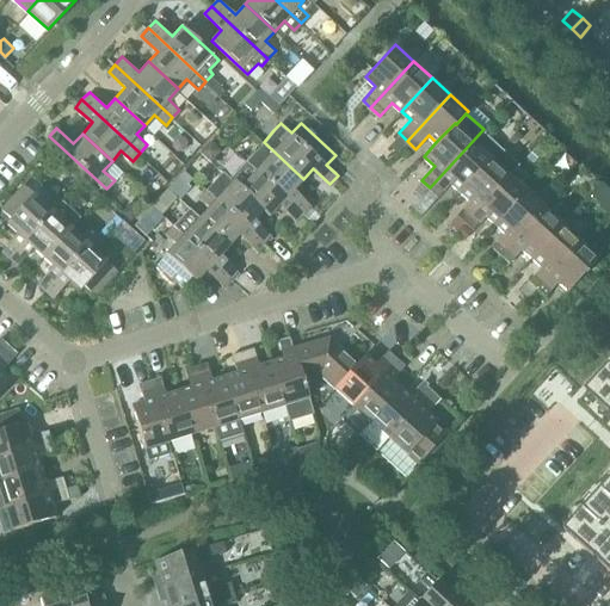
[(460,190),(501,146),(484,129),(430,187),(438,197),(451,183),(460,190)]
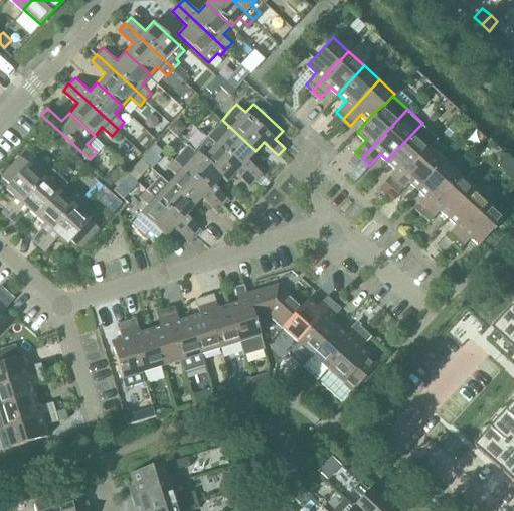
[(255,151),(222,120),(214,128),(208,135),(257,179),(263,172),(248,159),(255,151)]
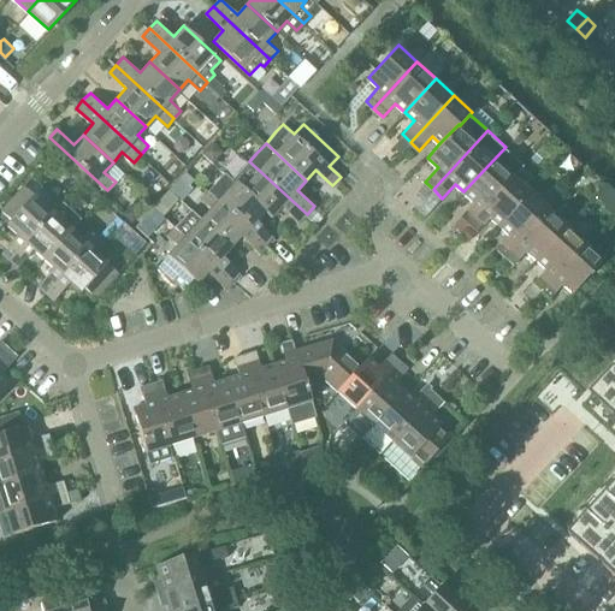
[(506,147),(463,191),(473,201),(461,214),(469,223),(513,175),(522,164),(506,147)]
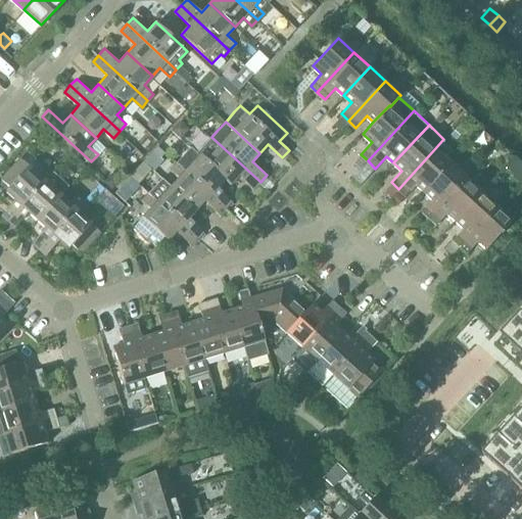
[(197,151),(201,154),(226,178),(232,183),(239,175),(254,189),(261,182),(211,137),(197,151)]
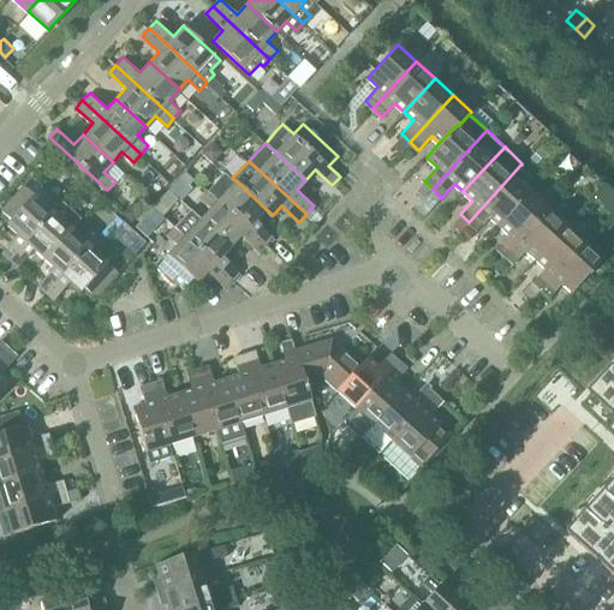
[(208,190),(266,244),(274,234),(257,219),(266,209),(237,181),(232,178),(226,172),(208,190)]
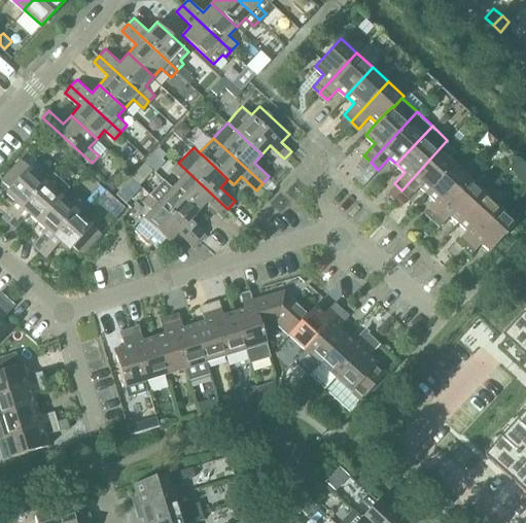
[(428,193),(454,164),(439,149),(401,190),(409,198),(420,185),(428,193)]
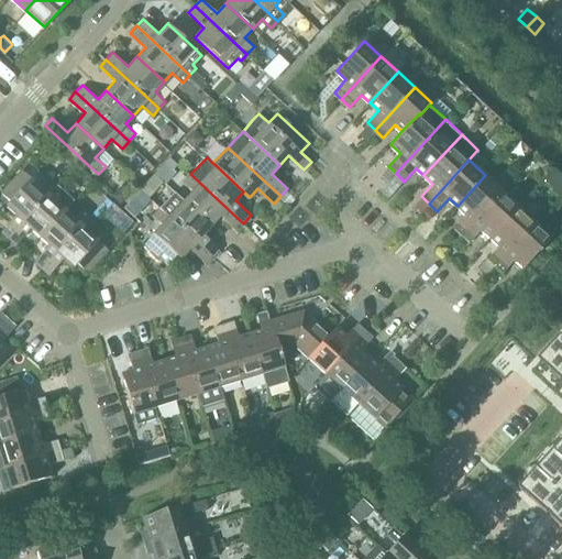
[(9,236),(58,183),(52,177),(43,186),(23,168),(2,192),(12,200),(8,205),(18,214),(2,230),(9,236)]
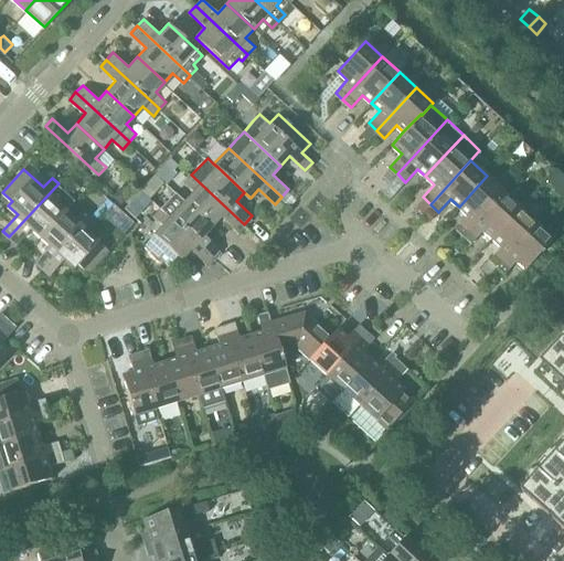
[(244,224),(191,175),(185,181),(176,191),(187,200),(185,201),(213,225),(222,217),(237,231),(244,224)]
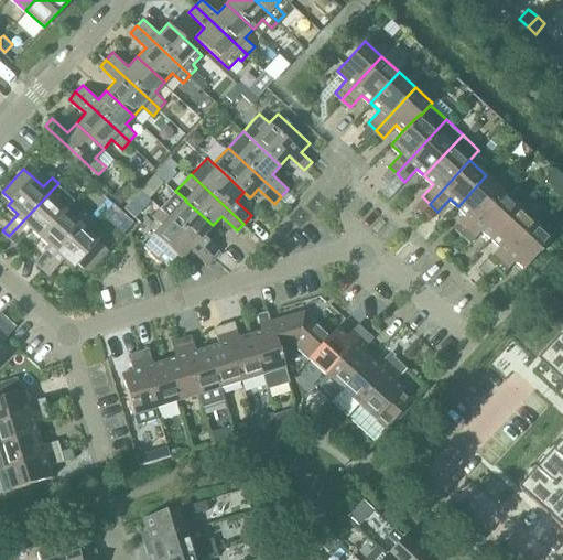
[(463,235),(502,191),(486,175),(458,206),(467,214),(455,227),(463,235)]
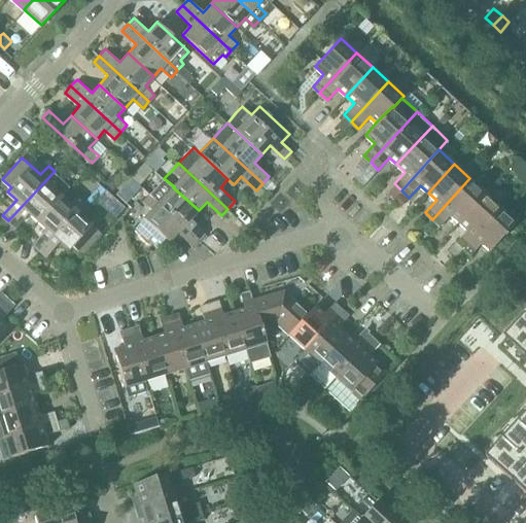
[(70,185),(62,178),(55,171),(8,220),(15,227),(29,212),(38,220),(62,195),(70,185)]
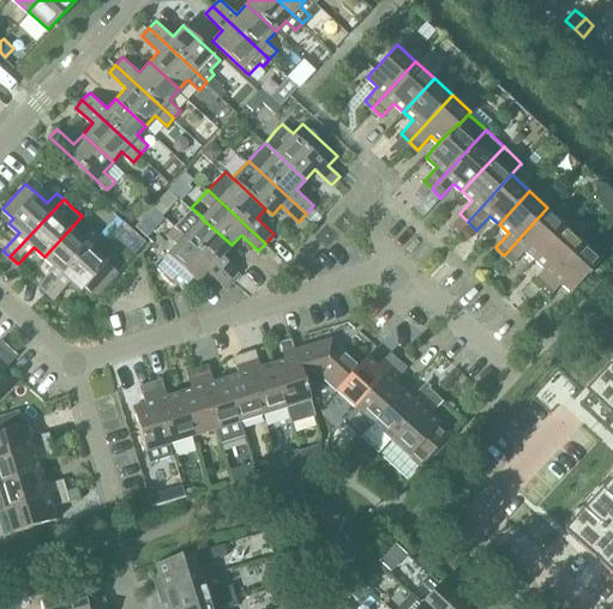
[(191,207),(182,217),(174,225),(233,278),(240,270),(223,254),(232,245),(202,218),(203,217),(191,207)]
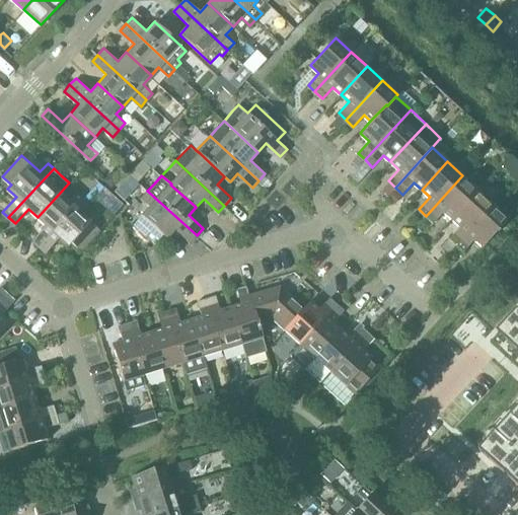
[(452,218),(477,190),(462,175),(426,216),(433,222),(444,210),(452,218)]
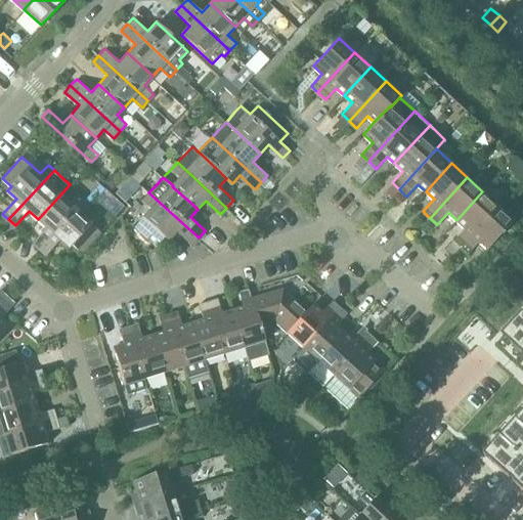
[(461,246),(497,205),(482,191),(456,220),(464,227),(453,239),(461,246)]
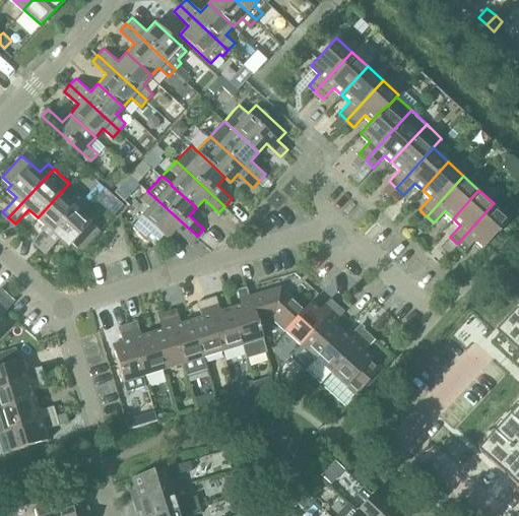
[(61,192),(38,217),(46,224),(31,240),(39,246),(84,197),(78,191),(70,200),(61,192)]
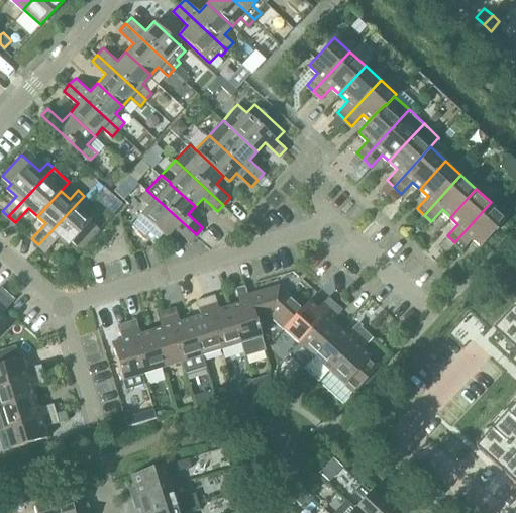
[(133,222),(155,241),(163,232),(167,236),(175,227),(189,241),(196,234),(146,190),(141,196),(149,204),(133,222)]
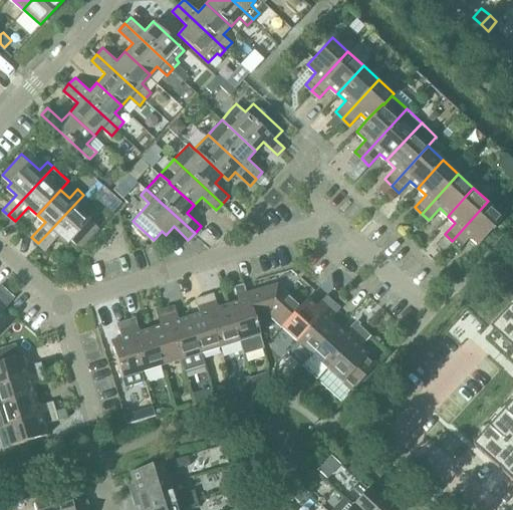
[(79,247),(98,226),(81,210),(90,201),(83,195),(38,243),(45,250),(58,235),(67,243),(71,239),(79,247)]
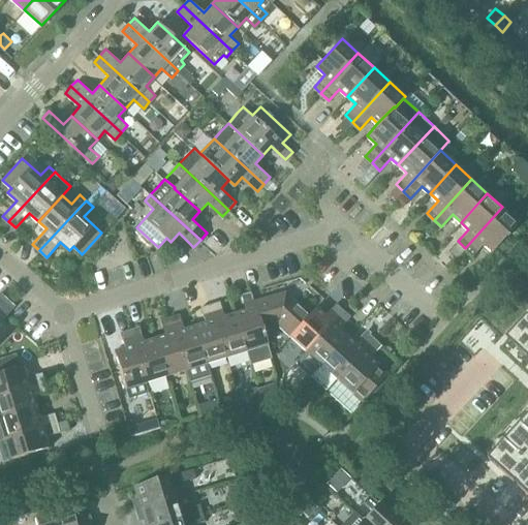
[(502,207),(465,248),(472,254),(483,243),(491,251),(518,222),(502,207)]
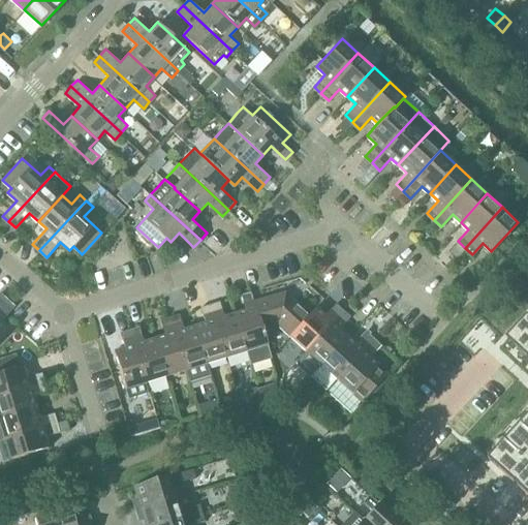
[(264,328),(257,311),(254,301),(251,290),(242,294),(246,309),(237,312),(248,349),(251,361),(272,354),(264,328)]
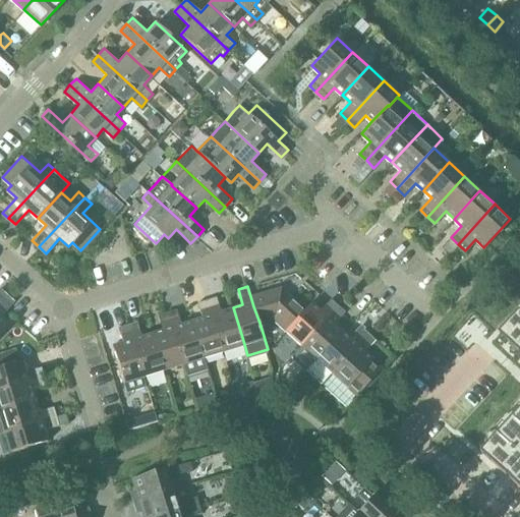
[(306,308),(304,307),(282,286),(250,296),(253,306),(260,323),(275,318),(286,329),(306,308)]
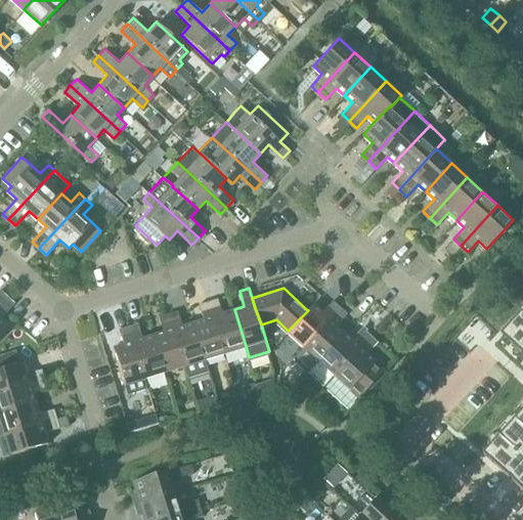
[(8,296),(0,304),(0,334),(10,323),(2,315),(14,301),(8,296)]
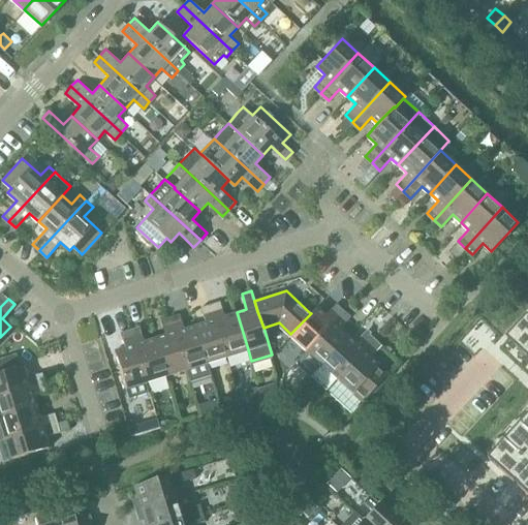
[(211,303),(227,356),(248,349),(237,312),(225,316),(220,300),(211,303)]
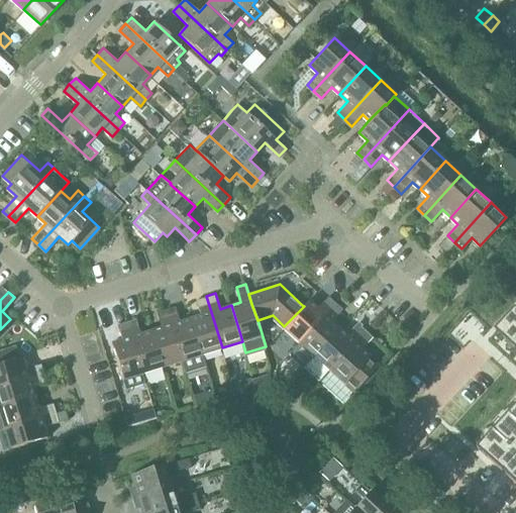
[(304,306),(284,326),(299,340),(335,301),(329,294),(318,306),(309,297),(302,305),(304,306)]
